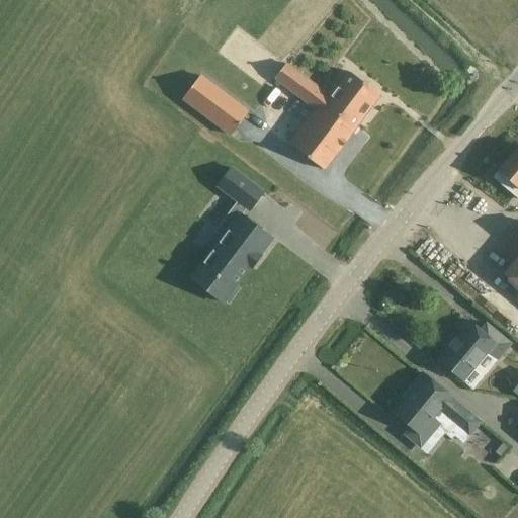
[(326,95),(285,64),(274,78),(317,109),(289,145),(323,170),(379,95),(348,72),(337,88),(333,85),(326,95)]
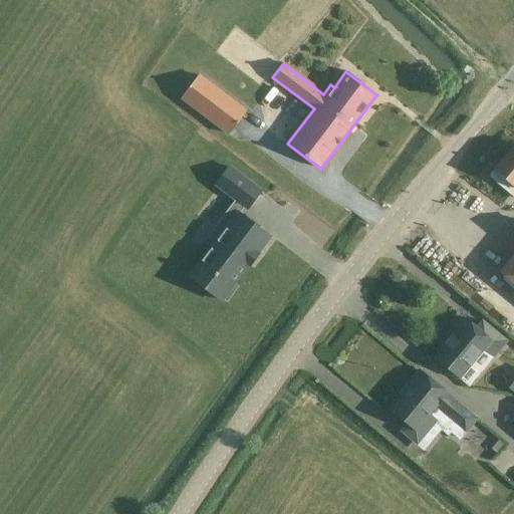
[(199,74),(181,98),(229,136),(247,110),(199,74)]
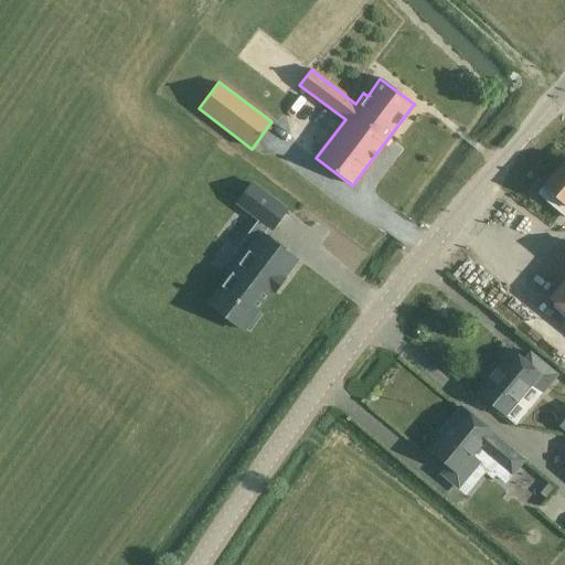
[(564,159),(536,194),(551,205),(552,203),(564,213),(564,159)]
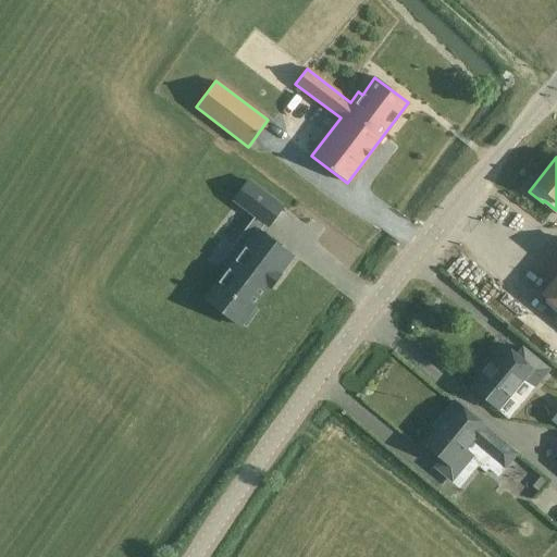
[(282,208),(248,181),(234,199),(255,215),(230,248),(238,256),(205,299),(238,325),(239,323),(245,326),(257,311),(251,307),(268,286),(270,287),(279,275),(277,274),(291,257),(258,232),(264,224),(268,226),(282,208)]
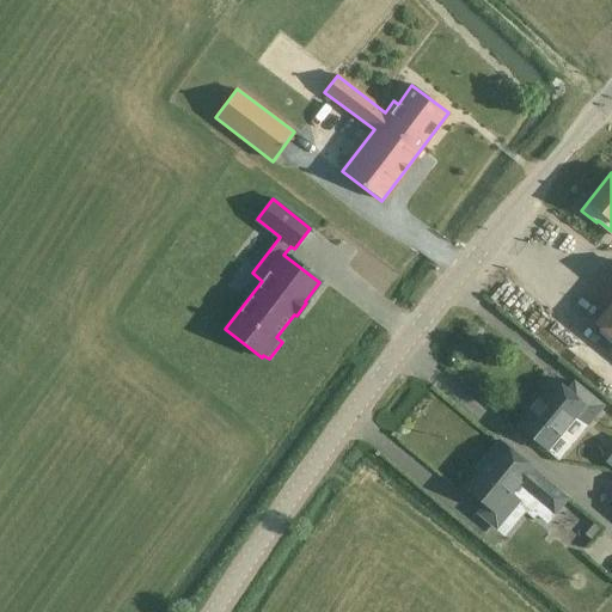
[(611,306),(597,325),(611,338),(611,306)]
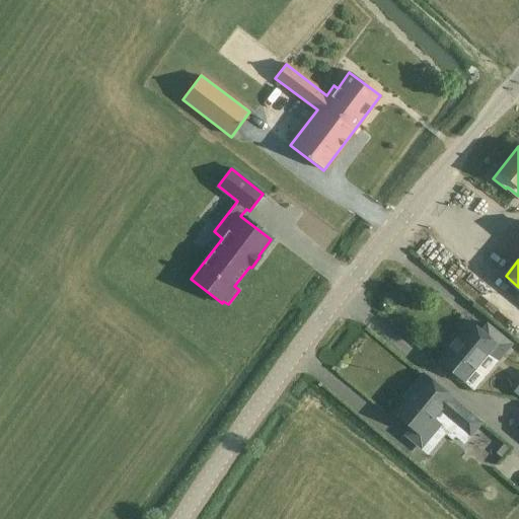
[(458,340),(440,362),(455,375),(463,381),(488,352),(498,360),(511,345),(487,324),(479,332),(467,321),(454,337),(458,340)]
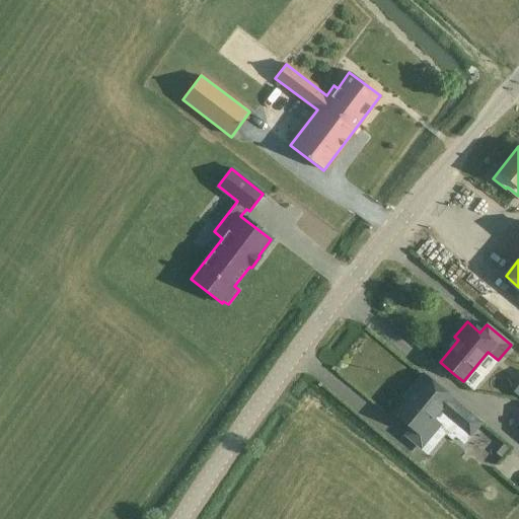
[(471,415),(450,397),(423,374),(411,389),(415,392),(395,415),(412,428),(405,435),(416,444),(416,443),(421,448),(441,424),(451,432),(457,424),(461,427),(470,416),(471,415)]
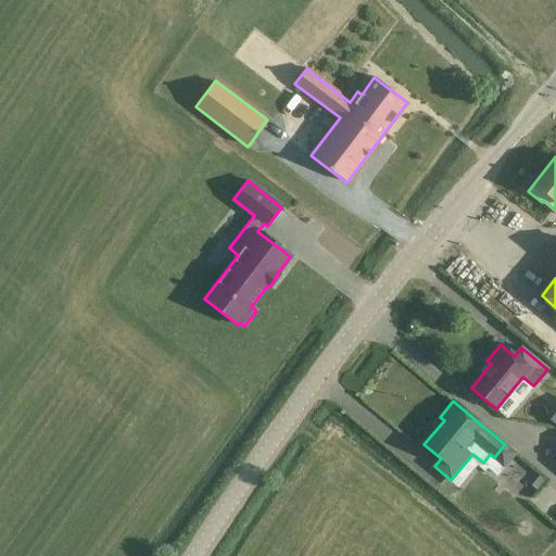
[(540,475),(531,485),(539,492),(547,480),(540,475)]
